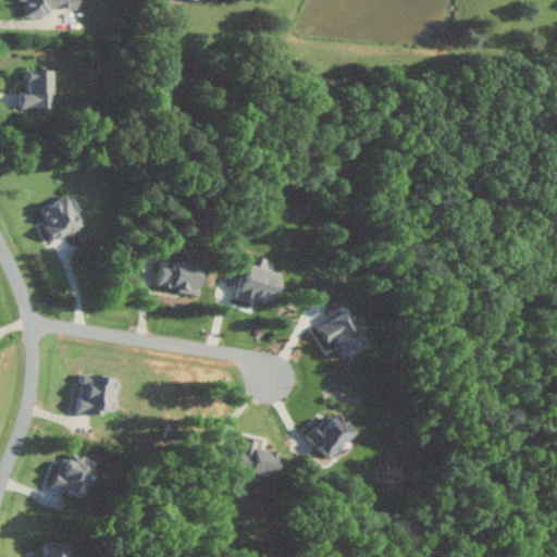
[(79,7),(78,0),(26,0),(26,14),(51,13),(51,7),(79,7)]
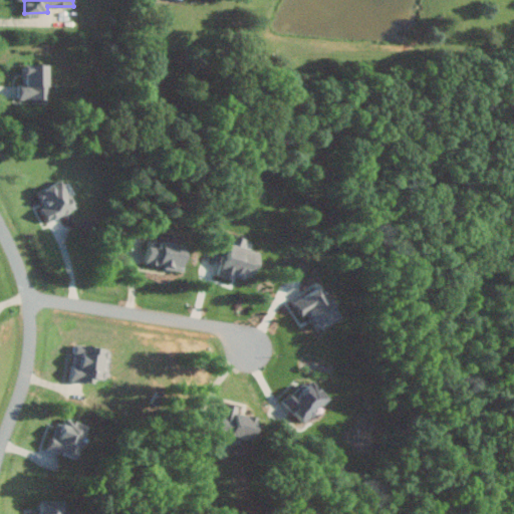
[(50,98),(50,62),(27,62),(27,82),(20,82),(20,98),(50,98)]
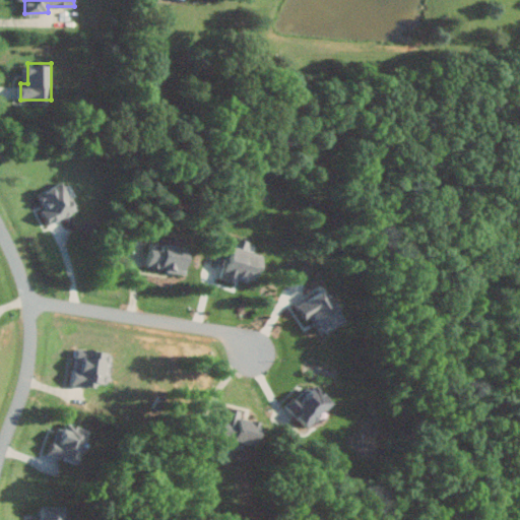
[(78,212),(67,182),(38,192),(43,207),(44,206),(50,221),(78,212)]
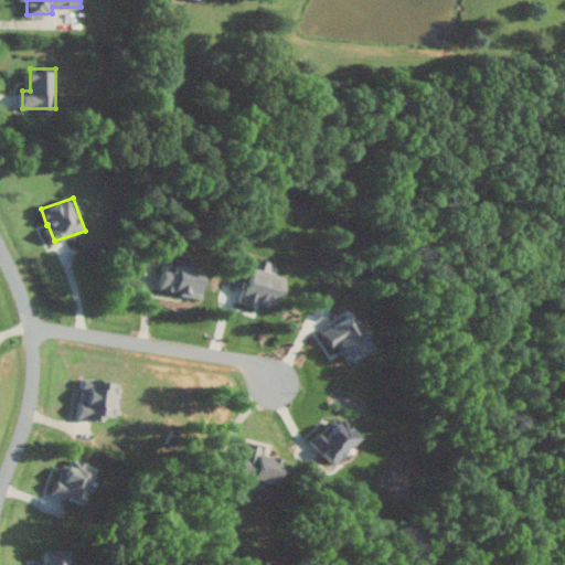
[(289,277),(269,270),(272,262),(256,256),(242,302),(257,307),(259,300),(279,307),(289,277)]
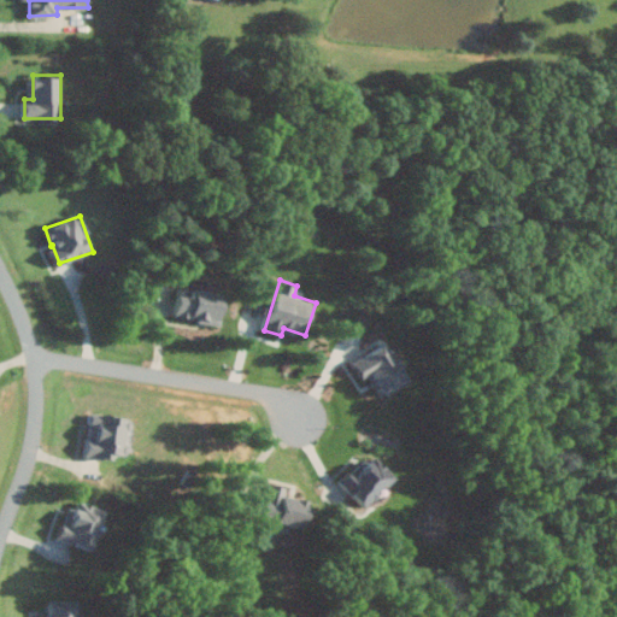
[(175,316),(223,323),(228,293),(180,286),(175,316)]
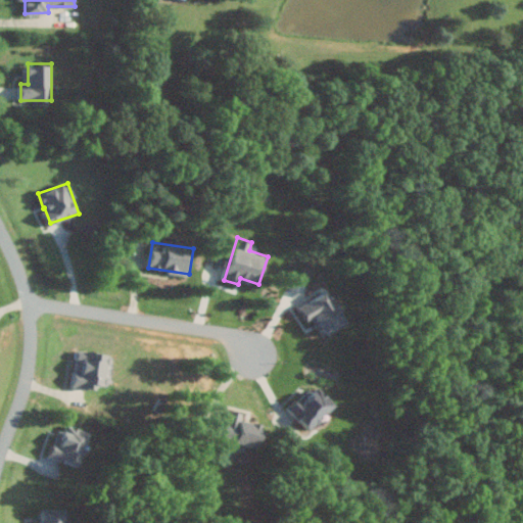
[(298,307),(307,322),(315,317),(326,334),(345,321),(325,290),(298,307)]
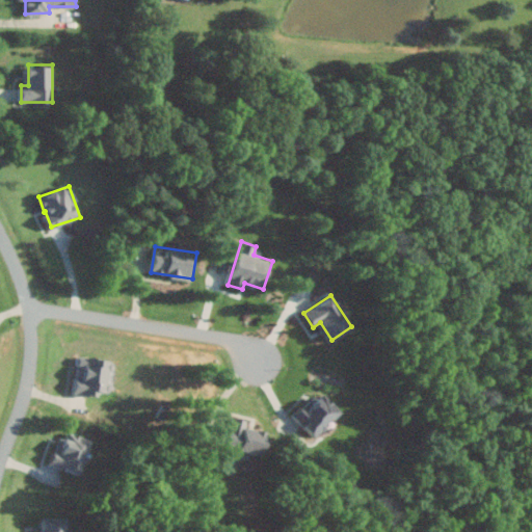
[(100,395),(100,391),(111,392),(114,358),(79,355),(76,393),(100,395)]
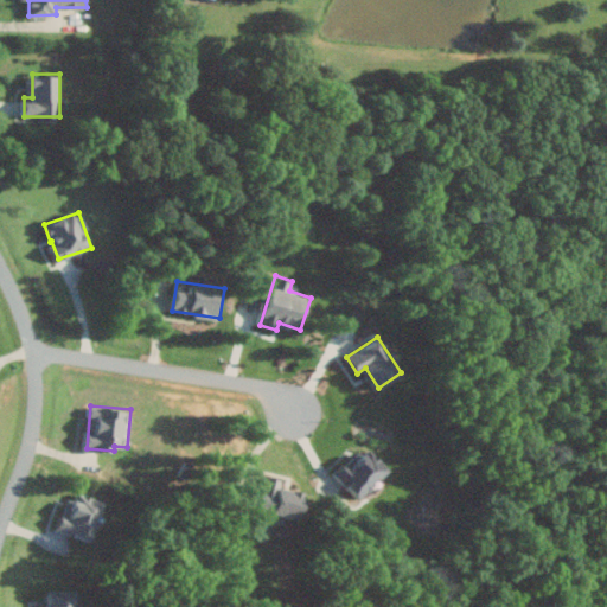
[(391,471),(370,445),(336,472),(357,499),(391,471)]
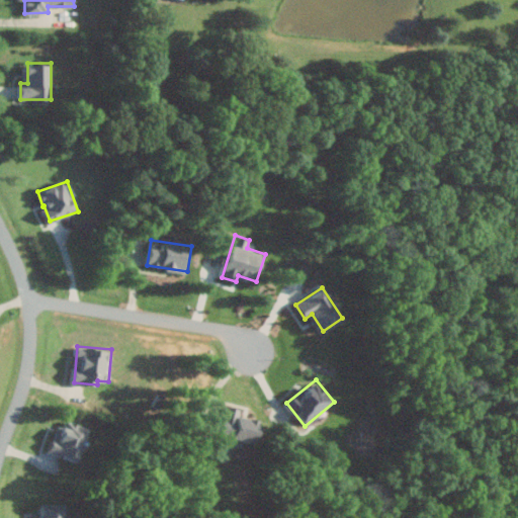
[(221,433),(234,435),(233,445),(244,447),(245,440),(257,443),(262,420),(241,415),(243,408),(227,405),(221,433)]
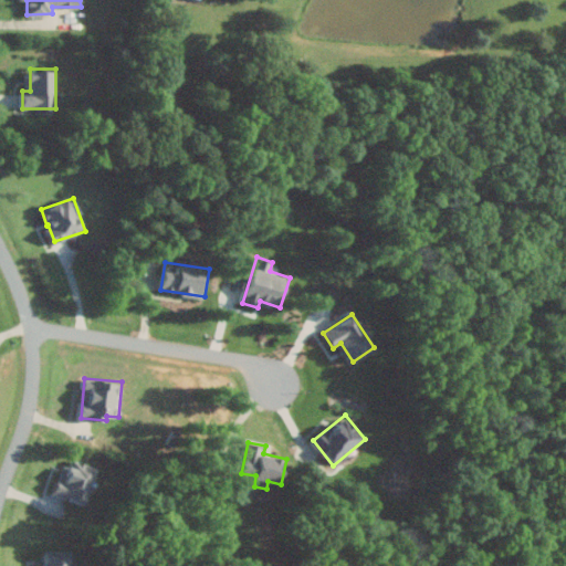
[(96,465),(65,458),(56,495),(87,503),(96,465)]
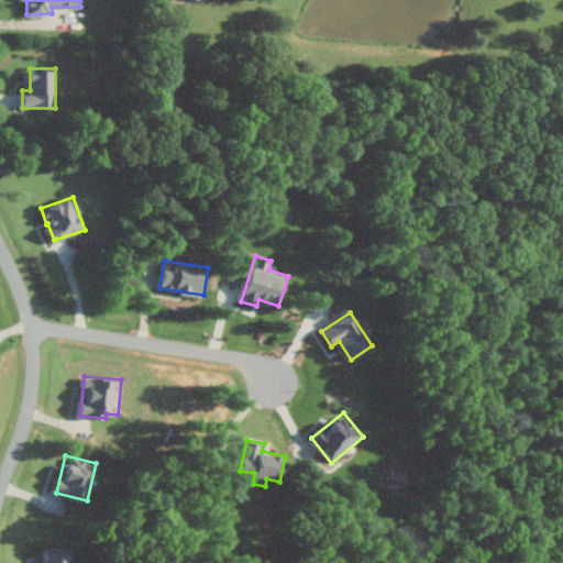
[(70,562),(70,547),(45,547),(44,562),(70,562)]
